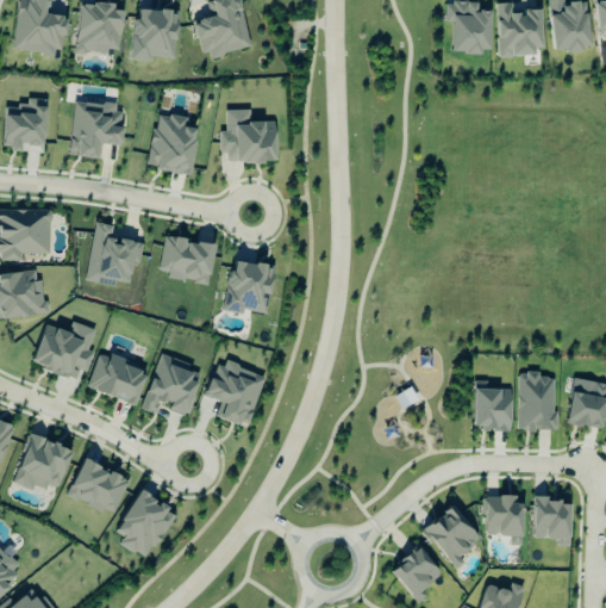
[(19,0),(14,50),(62,54),(66,16),(45,14),(48,0),(19,0)]
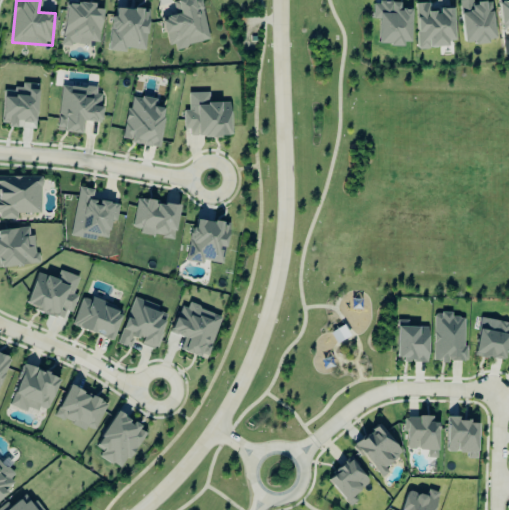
[(212,39),(202,0),(177,0),(180,13),(165,16),(173,49),(212,39)]
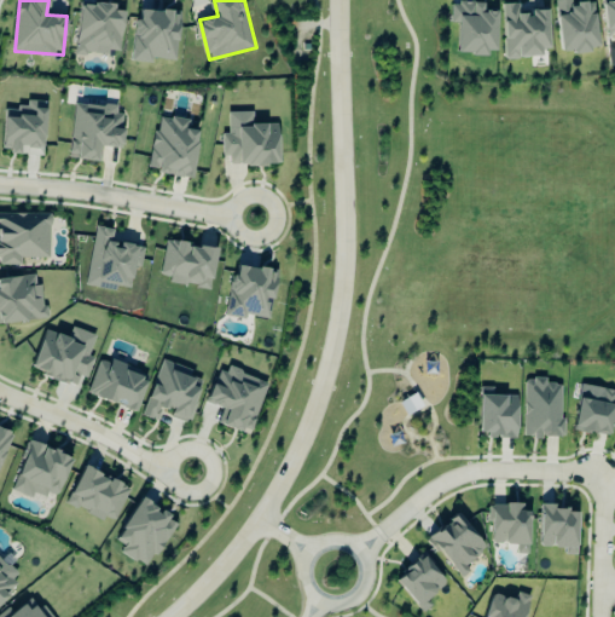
[(558,0),(563,52),(602,48),(597,0),(574,3),(574,0),(558,0)]
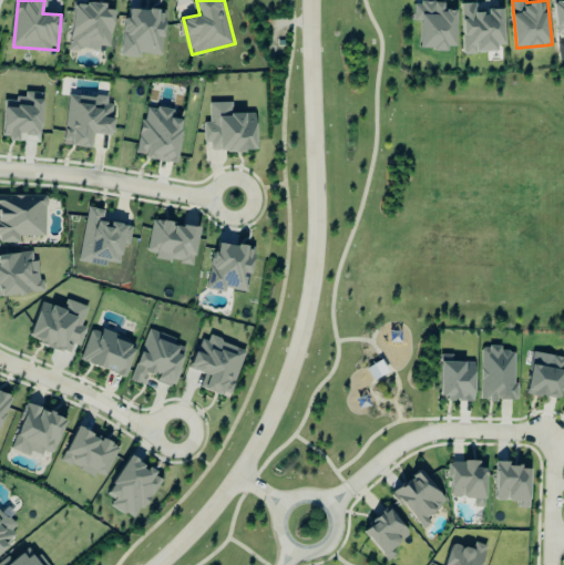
[(554,0),(560,33),(563,33),(563,0),(554,0)]
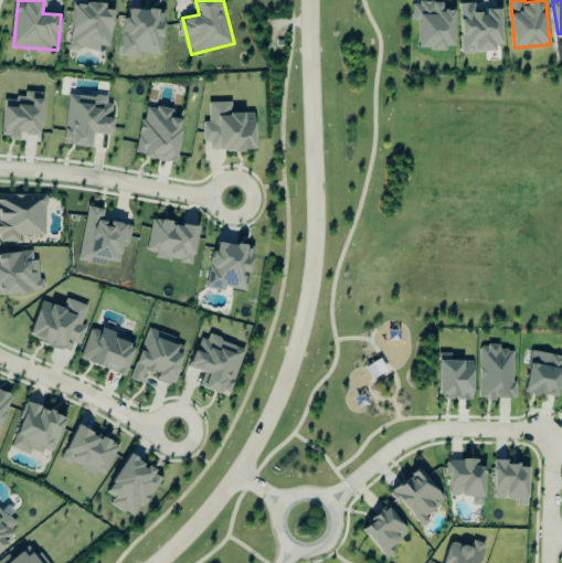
[(112,50),(115,9),(106,9),(107,4),(75,1),(71,45),(112,50)]
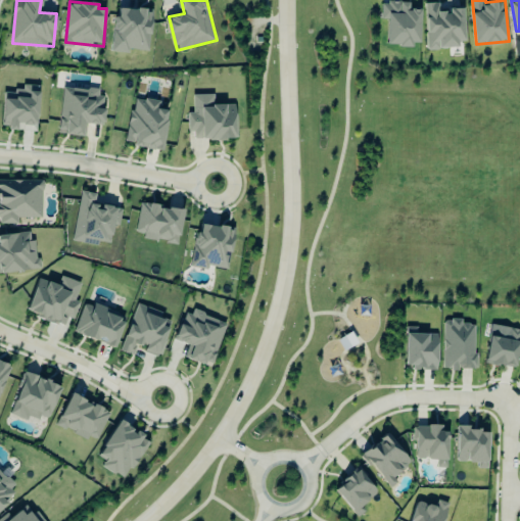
[(422,45),(423,8),(411,8),(411,1),(384,1),(384,17),(389,17),(388,44),(422,45)]
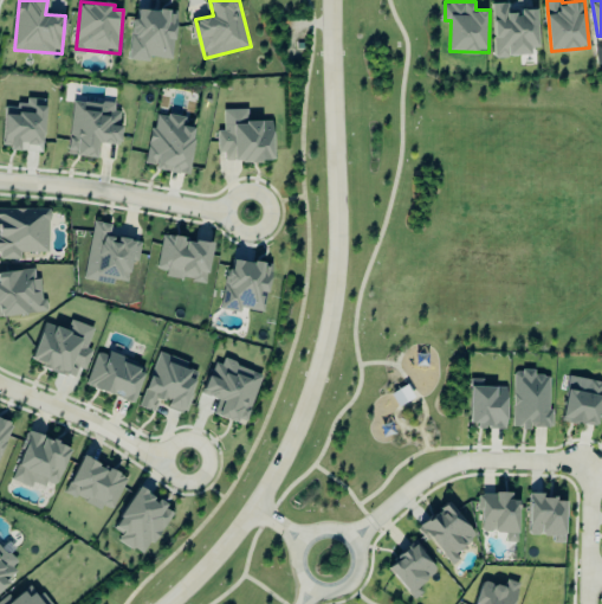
[(494,2),(497,55),(541,52),(538,8),(522,8),(522,12),(510,13),(510,2),(494,2)]
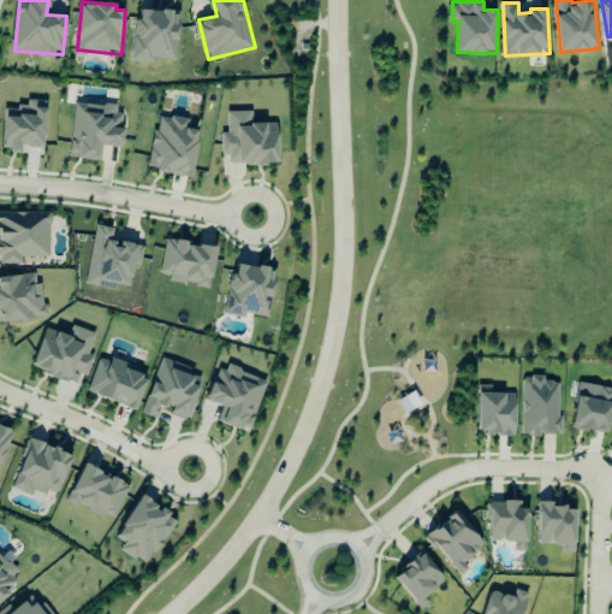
[(135,60),(153,62),(154,57),(178,58),(182,11),(137,9),(135,60)]
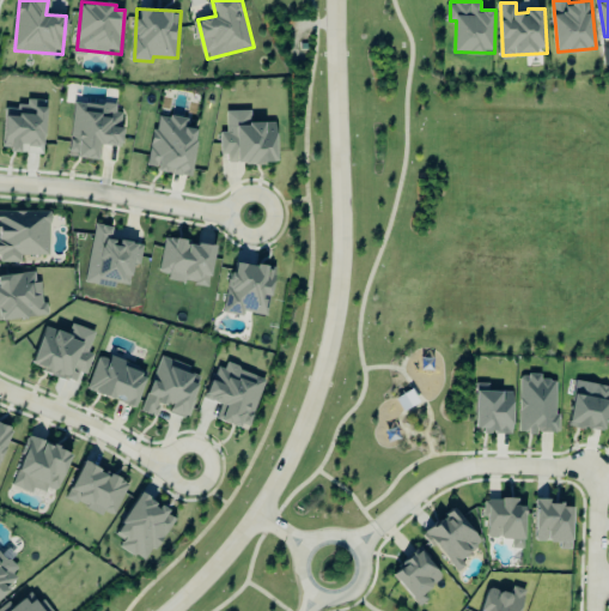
[(48,100),(29,98),(29,106),(6,106),(5,150),(46,152),(48,100)]
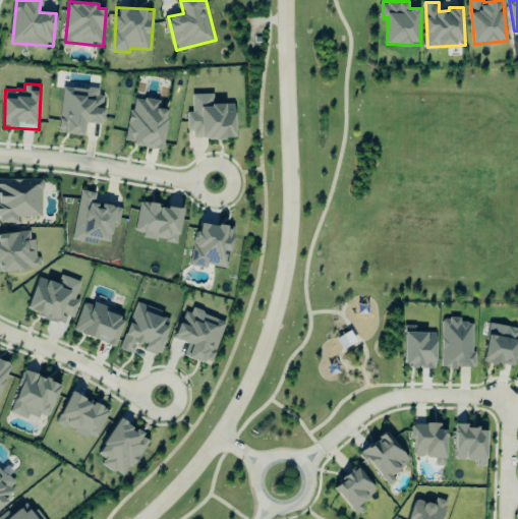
[(59,132),(83,135),(85,121),(105,124),(109,96),(100,95),(101,90),(65,84),(59,132)]
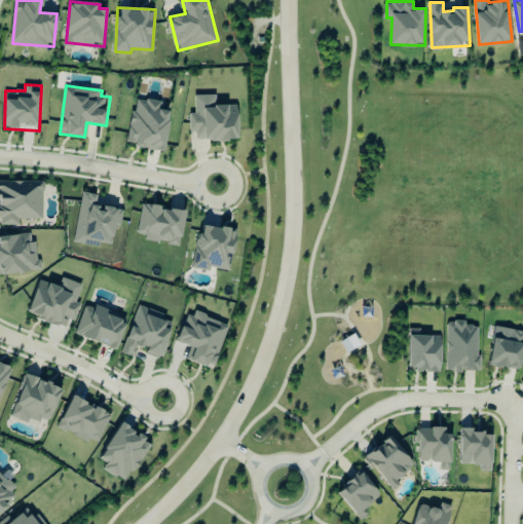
[(238,104),(217,105),(217,94),(195,95),(196,112),(191,112),(191,132),(197,132),(198,140),(239,139),(238,104)]
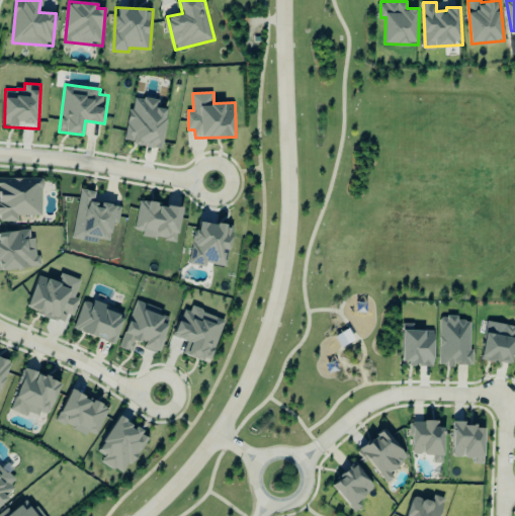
[(163,148),(168,108),(159,107),(160,99),(134,95),(126,142),(163,148)]
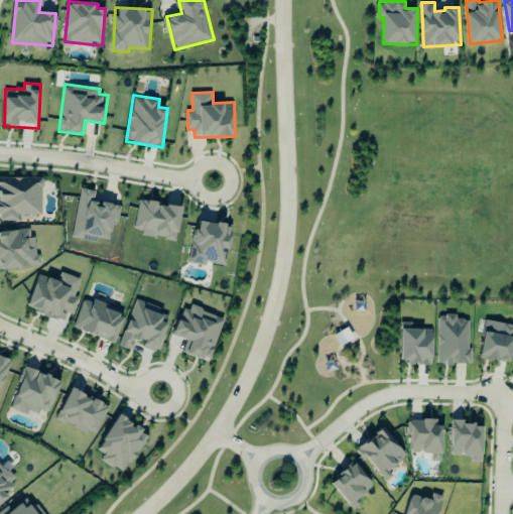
[(20,214),(43,214),(44,177),(0,175),(0,214),(2,214),(2,220),(19,220),(20,214)]
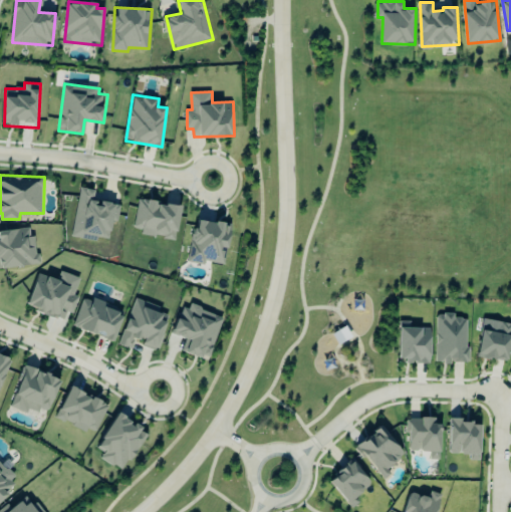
[(72,236),(98,240),(99,236),(110,238),(113,220),(118,221),(121,205),(93,200),(95,189),(81,187),(72,236)]
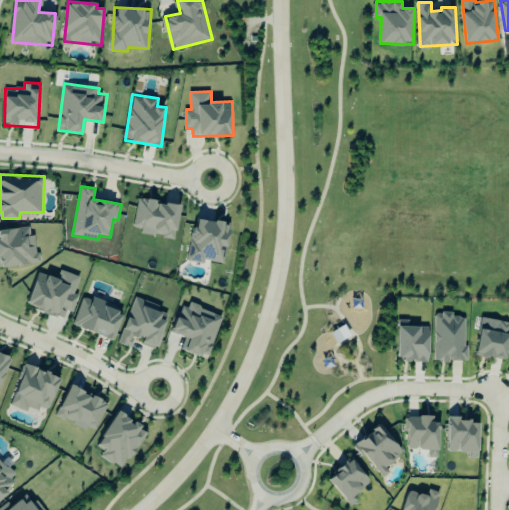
[(135,227),(142,227),(141,233),(177,237),(181,204),(138,199),(135,227)]
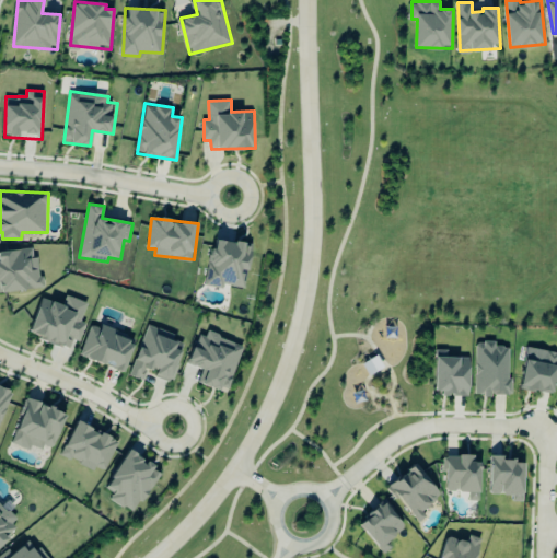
[(208,282),(247,289),(253,244),(215,239),(208,282)]
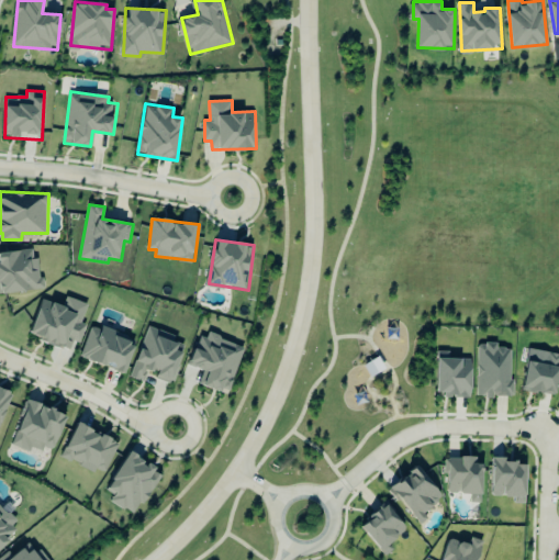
[(0,292),(44,289),(41,256),(35,257),(34,249),(0,252),(0,292)]
